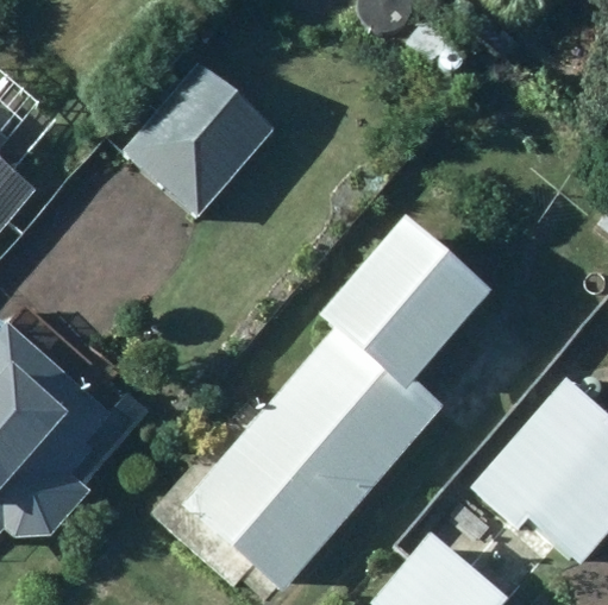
[(198,215),(274,126),(198,61),(123,151),(198,215)]
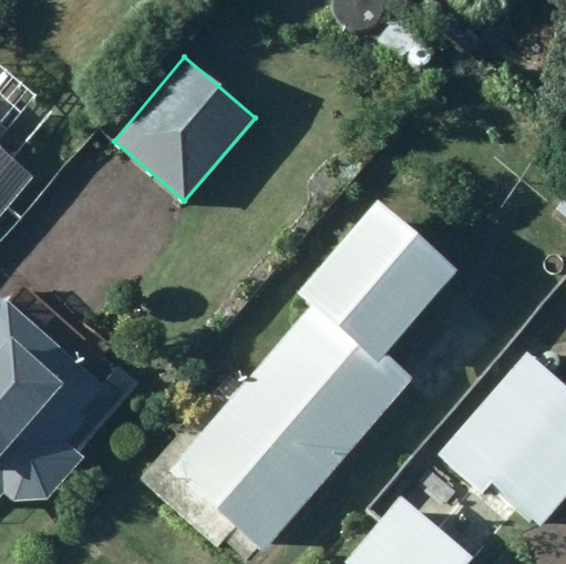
[(0,212),(31,176),(0,149),(0,145),(11,133),(0,122),(0,212)]
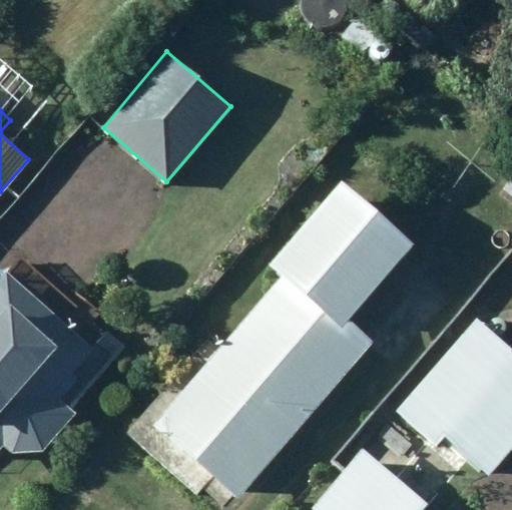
[(511,175),(503,188),(511,193),(511,175)]
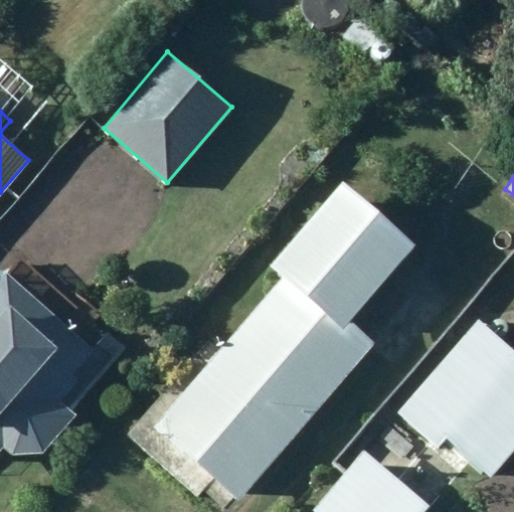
[(348,319),(414,241),(343,180),(271,264),(285,276),(156,424),(239,497),(374,342),(348,319)]
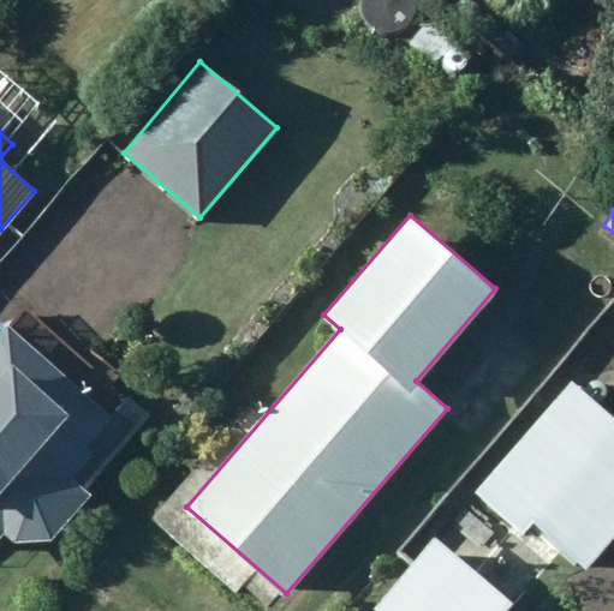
[(0,534),(4,532),(17,543),(48,541),(89,495),(70,475),(91,451),(83,444),(109,417),(7,323),(0,330),(0,534)]
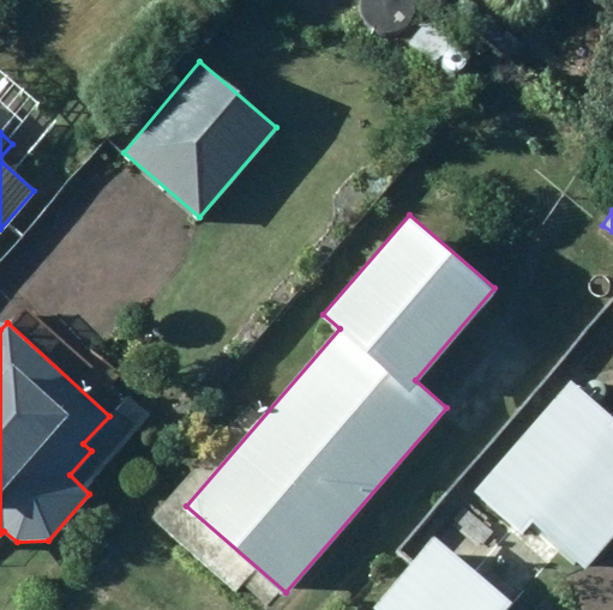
[(612,421),(568,382),(474,489),(522,531),(533,519),(587,566),(612,535),(612,421)]
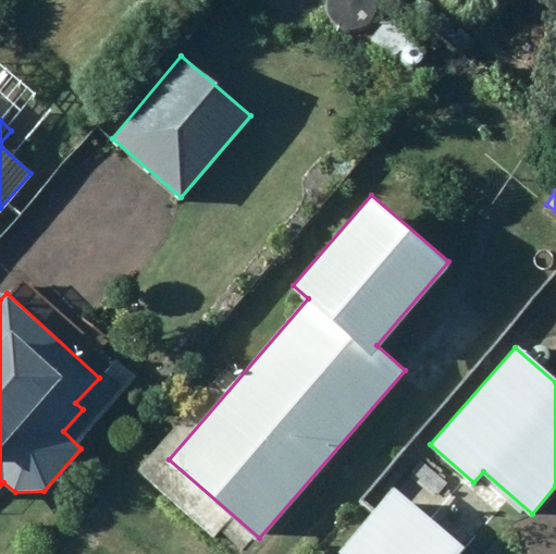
[(455,553),(460,548),(393,489),(340,550),(343,553),(455,553)]
